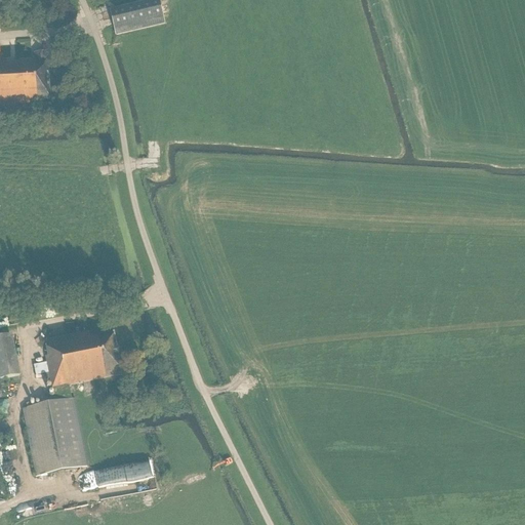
[(116,36),(165,24),(159,0),(158,0),(110,11),(116,36)]
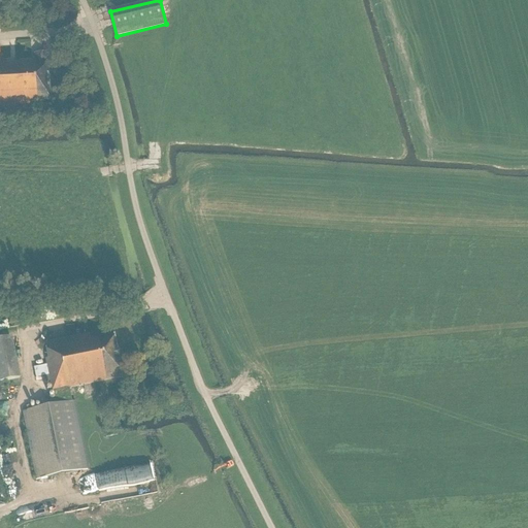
[(0,106),(51,104),(47,54),(34,55),(35,64),(23,64),(23,63),(0,64),(0,62),(0,106)]
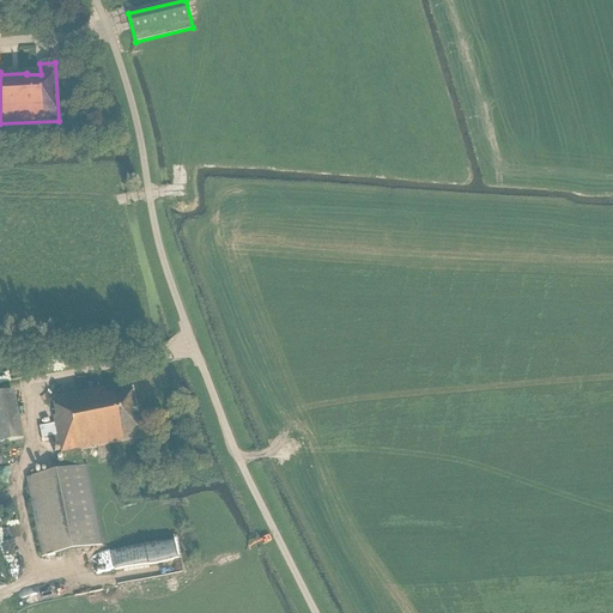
[(0,393),(19,389),(17,378),(0,381),(0,393)]
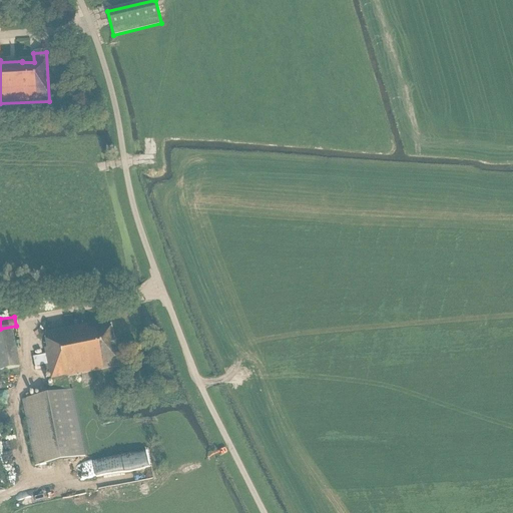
[(67,377),(119,367),(110,325),(100,327),(100,328),(88,331),(87,325),(44,334),(47,349),(44,349),(48,365),(45,366),(46,371),(49,371),(51,381),(54,395),(22,401),(35,465),(84,455),(71,391),(70,392),(67,377)]
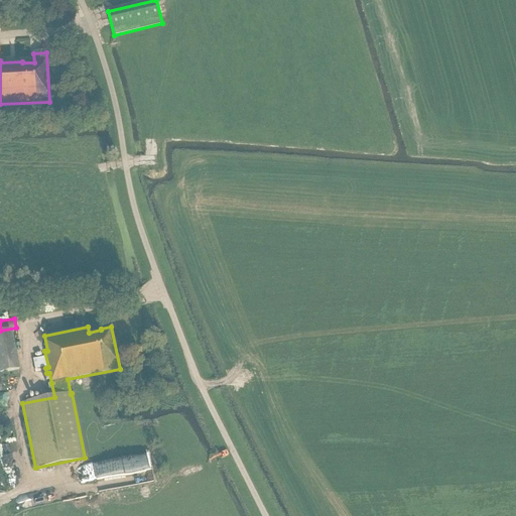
[(0,373),(7,372),(17,370),(19,370),(11,330),(0,332),(0,373)]
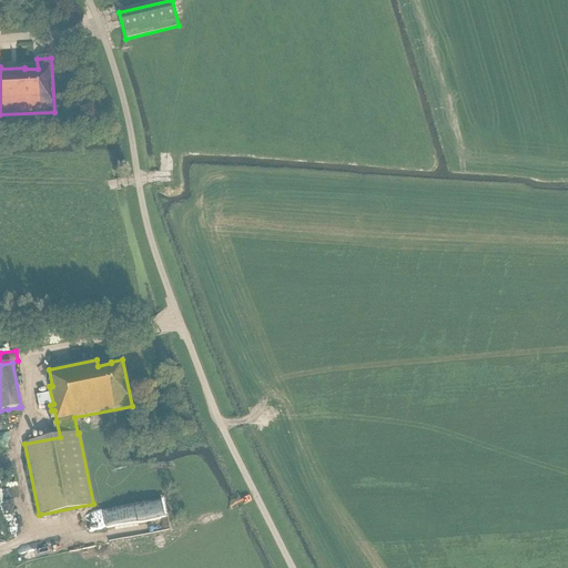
[(172,527),(164,495),(142,499),(146,518),(137,519),(139,534),(172,527)]
